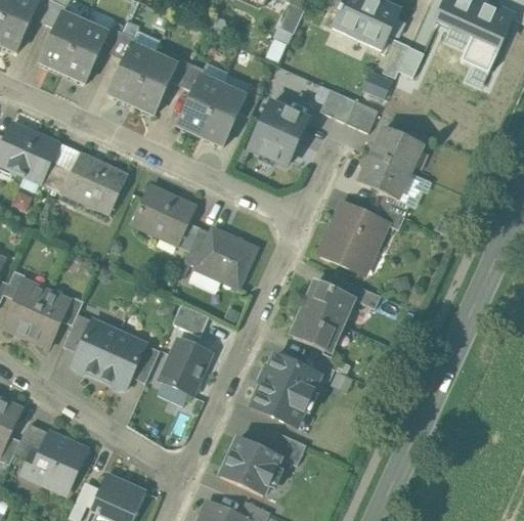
[(0,0),(0,26),(12,0),(0,0)]
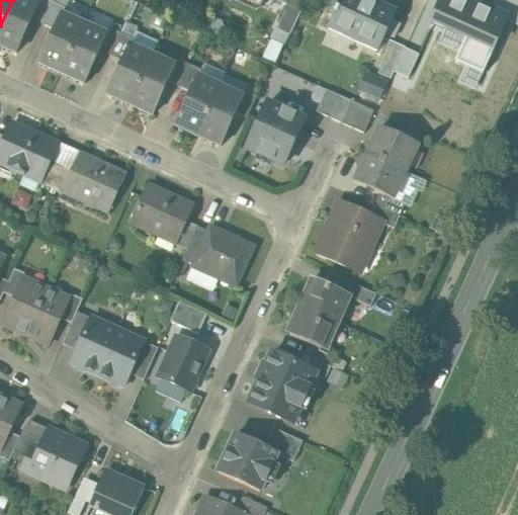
[(34,7),(18,0),(12,0),(0,25),(0,44),(16,51),(31,17),(35,8),(34,7)]
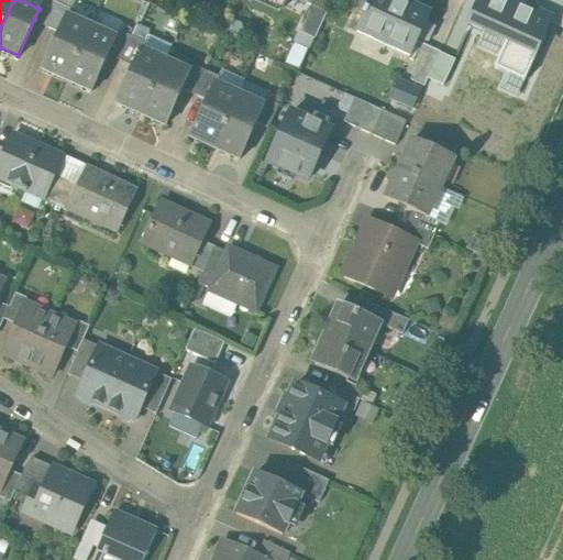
[(57,0),(42,0),(37,8),(39,9),(34,19),(46,24),(57,0)]
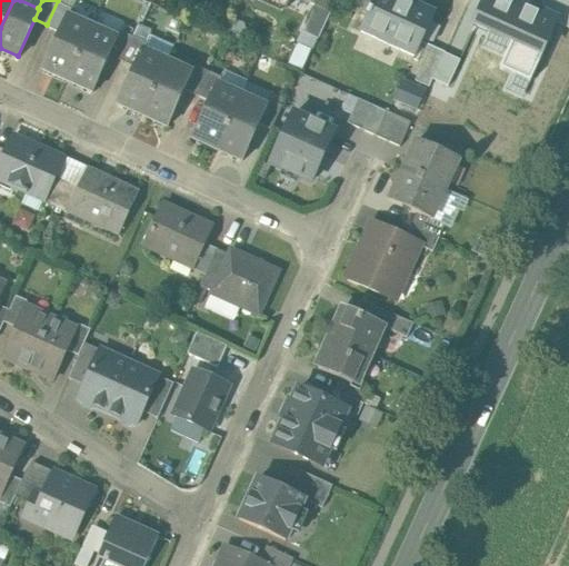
[(71,7),(58,0),(47,25),(59,30),(63,20),(65,20),(71,7)]
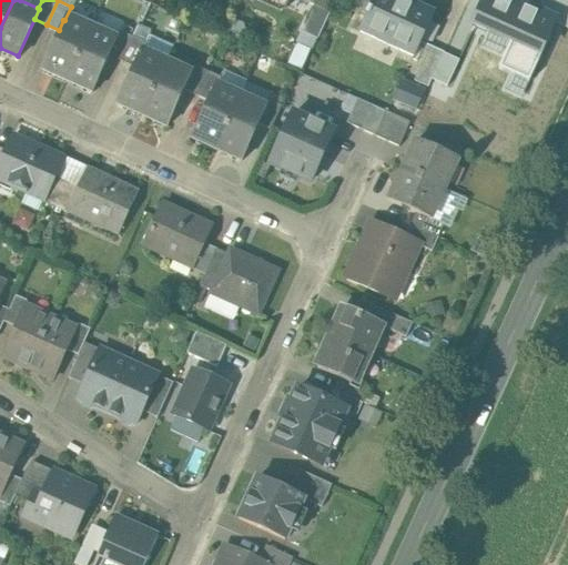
[(310,0),(310,1),(314,3),(330,10),(334,0),(310,0)]
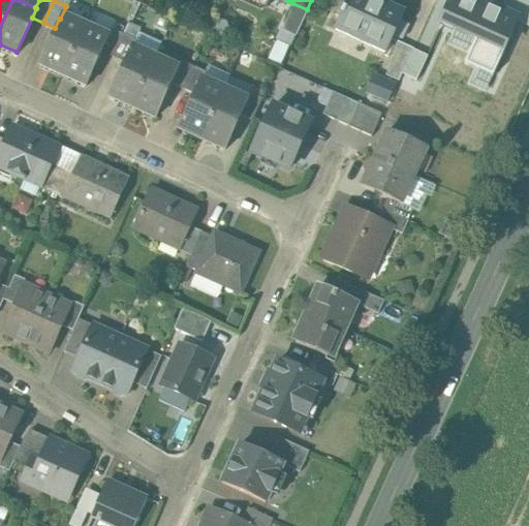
[(403,10),(380,0),(347,0),(344,7),(343,6),(340,12),(342,12),(336,27),(384,50),(392,35),(402,37),(408,24),(400,18),(403,10)]
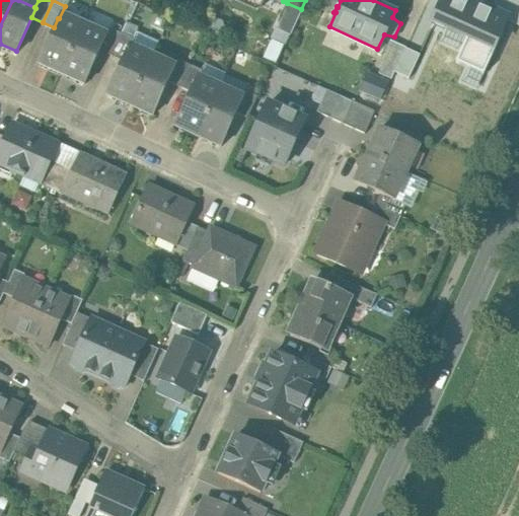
[(514,5),(503,0),(448,0),(441,15),(498,41),(514,5)]
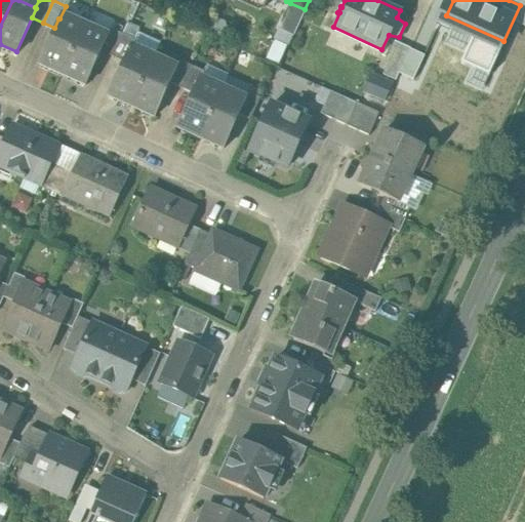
[(305,9),(290,3),(280,27),(293,33),(305,9)]
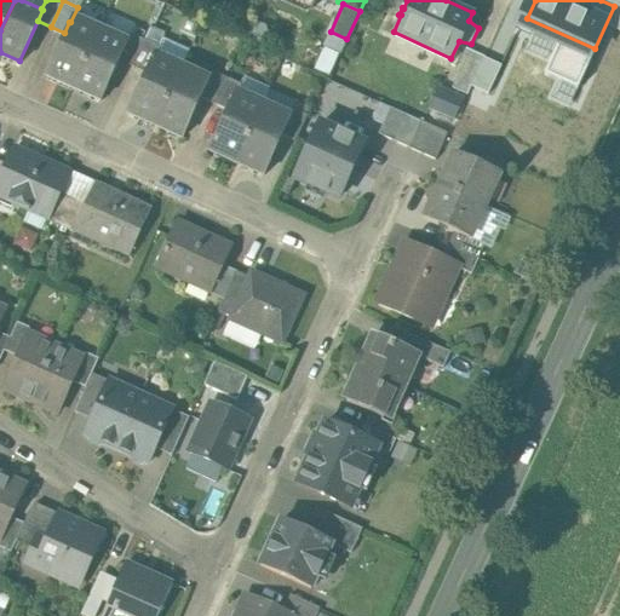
[(64,33),(46,73),(74,86),(97,34),(70,22),(69,22),(64,33)]
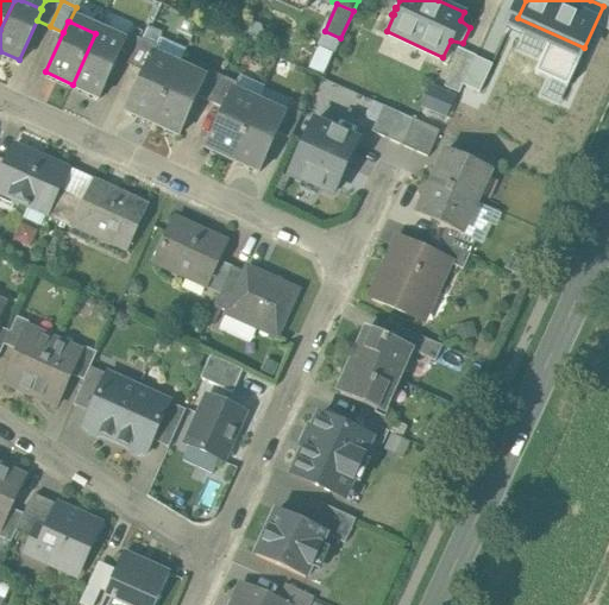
[(127,31),(121,45),(123,46),(118,57),(130,63),(142,37),(127,31)]
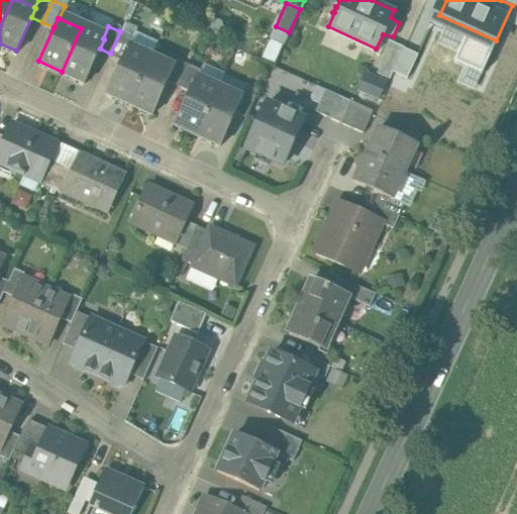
[(81,28),(62,72),(85,82),(100,48),(104,39),(103,38),(81,28)]
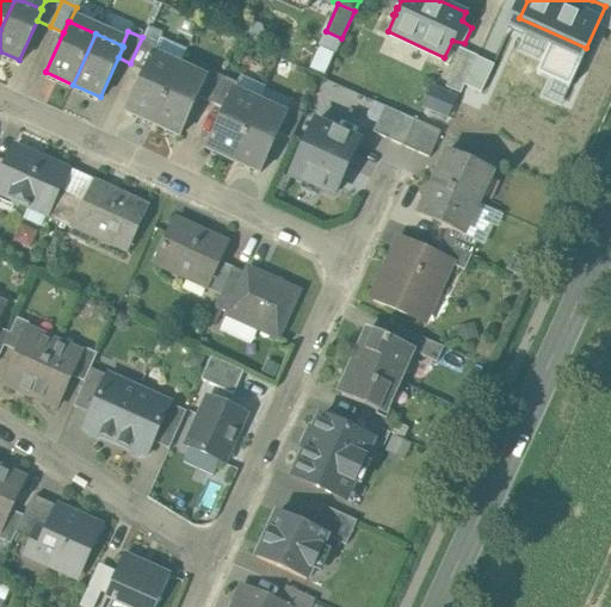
[(142,37),(130,63),(143,69),(152,51),(153,53),(156,44),(142,37)]
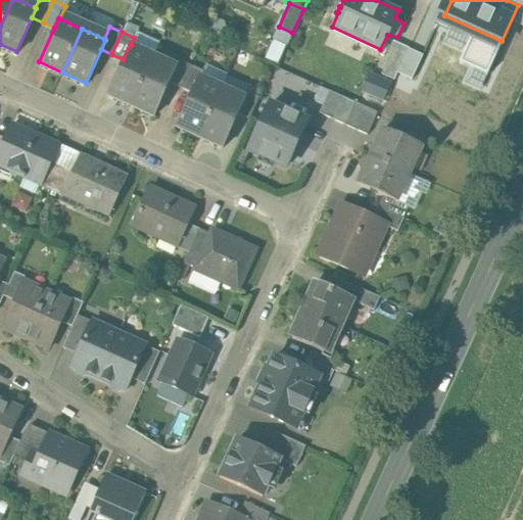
[(286,43),(273,38),(265,56),(277,61),(286,43)]
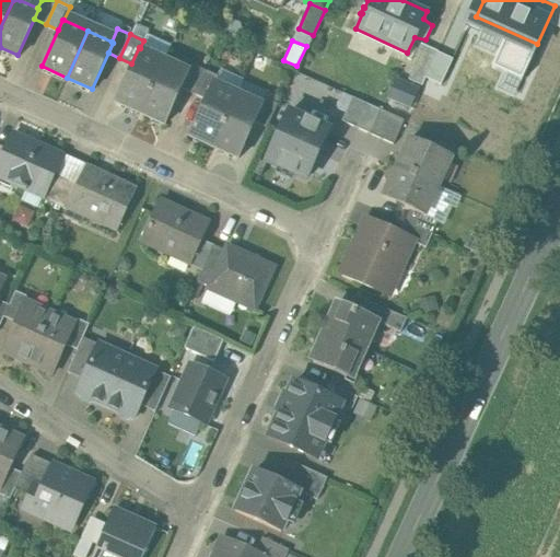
[(131,64),(115,100),(140,111),(164,59),(140,48),(139,47),(131,64)]
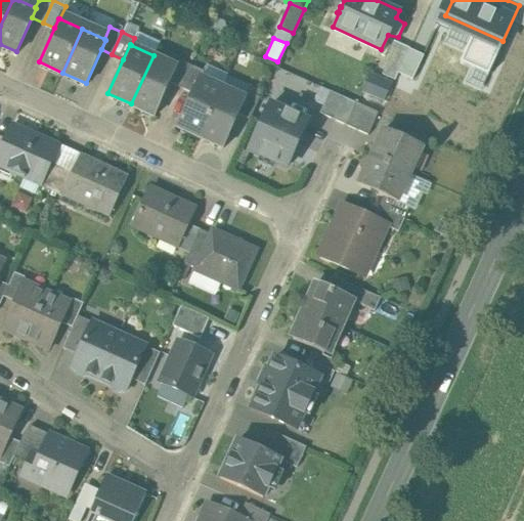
[(406,52),(394,46),(382,72),(394,78),(395,76),(406,52)]
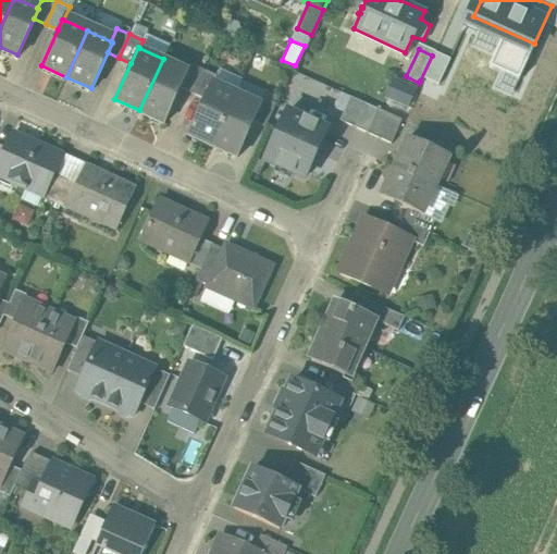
[(453,65),(432,56),(420,81),(441,90),(453,65)]
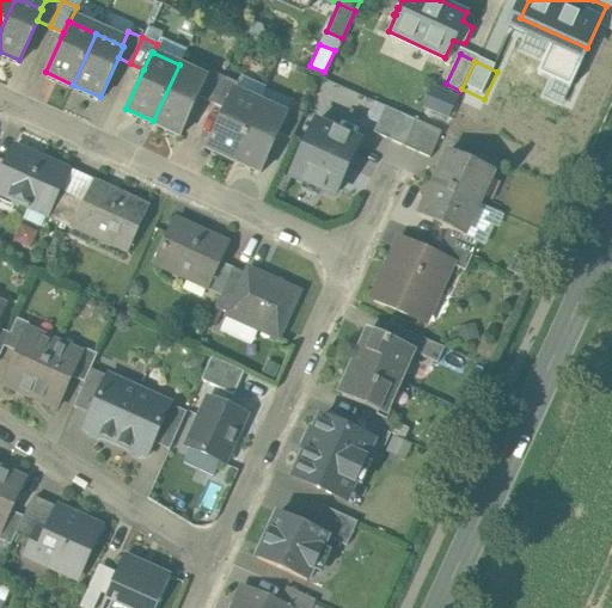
[(206,77),(179,65),(153,121),(181,134),(199,94),(207,77),(206,77)]
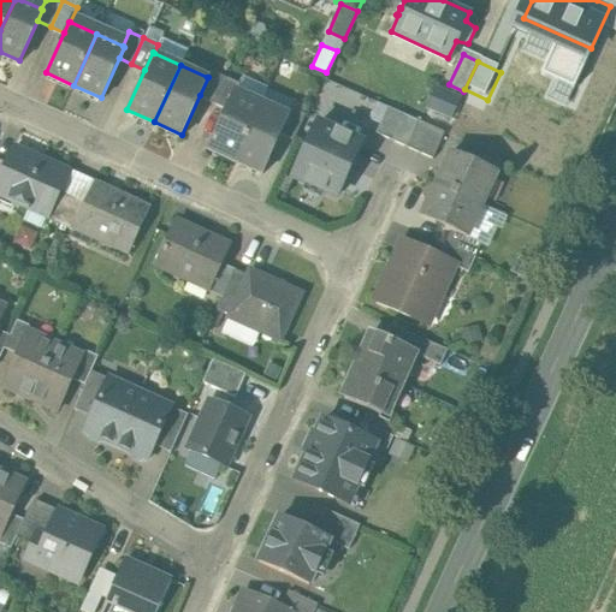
[(225,75),(211,67),(207,77),(208,77),(200,95),(213,101),(225,75)]
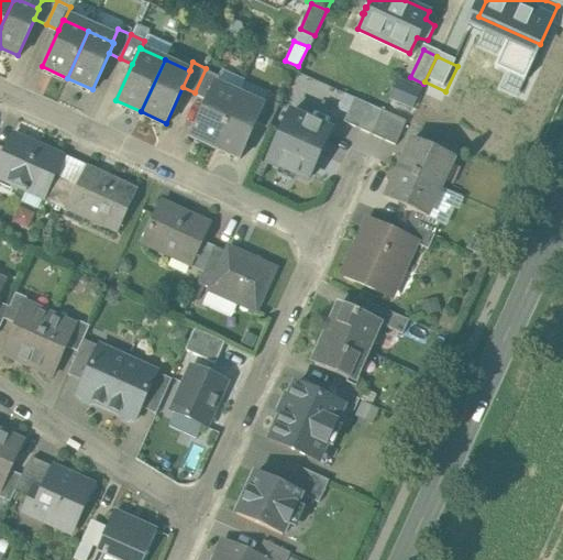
[(218,74),(206,68),(195,92),(206,98),(213,81),(214,83),(218,74)]
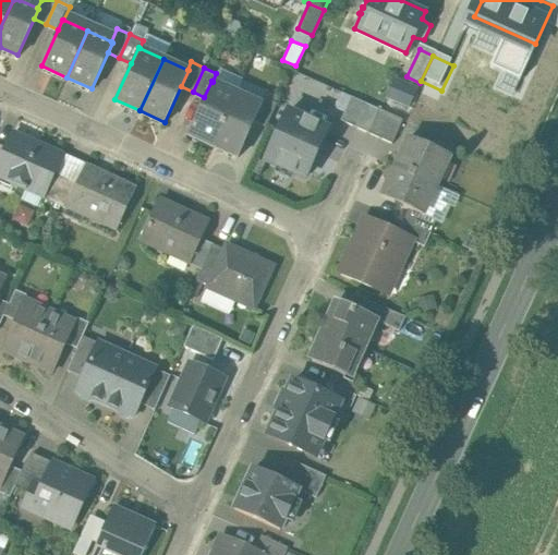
[(417,86),(393,75),(385,96),(409,107),(417,86)]
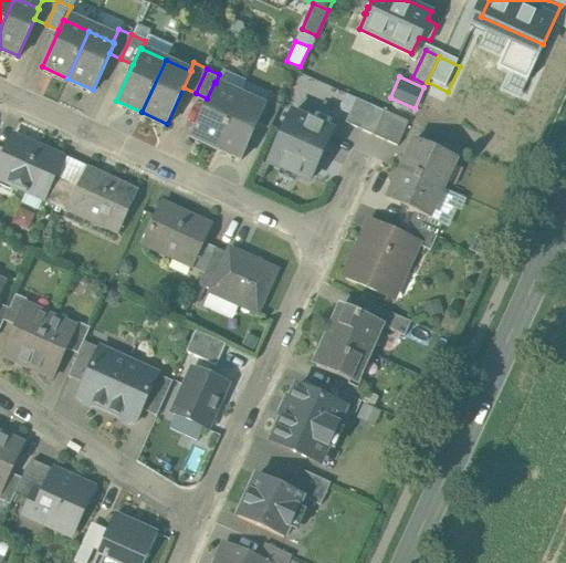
[(216,83),(215,82),(207,98),(190,135),(216,146),(240,94),(216,83)]
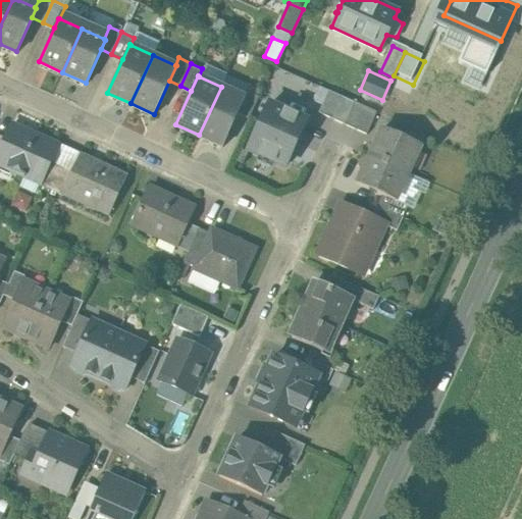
[(244,97),(221,87),(199,135),(222,146),(238,112),(245,97),(244,97)]
